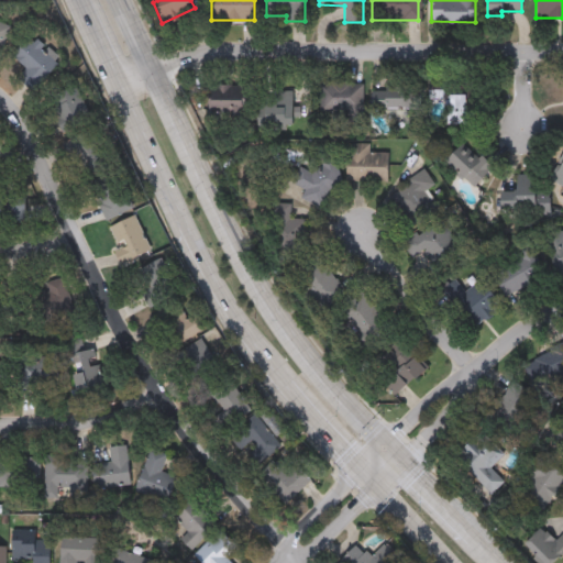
[(0,22),(12,26),(4,54),(0,52),(0,22)]
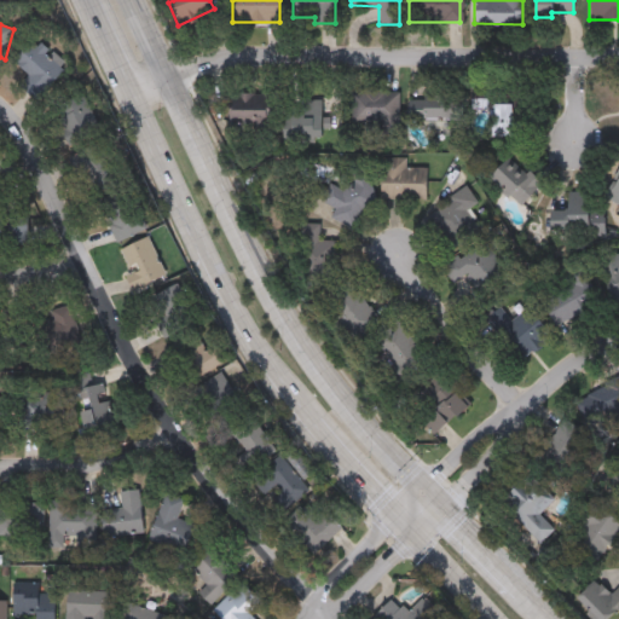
[(36,99),(21,85),(29,76),(12,59),(32,40),(64,70),(36,99)]
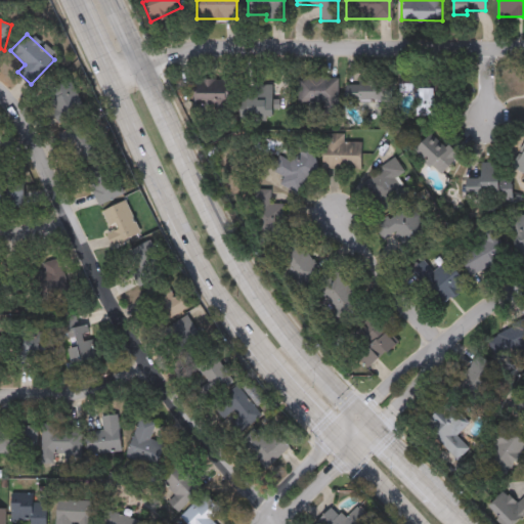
[(337,77),(337,107),(296,107),(296,76),(337,77)]
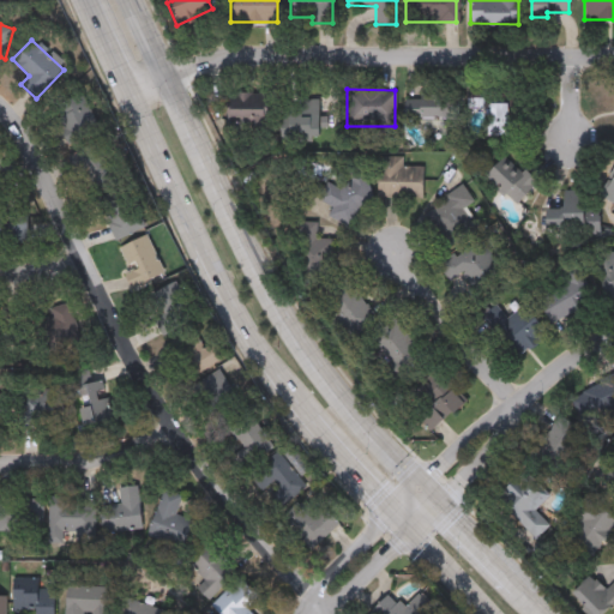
[(68,145),(52,106),(83,92),(100,132),(68,145)]
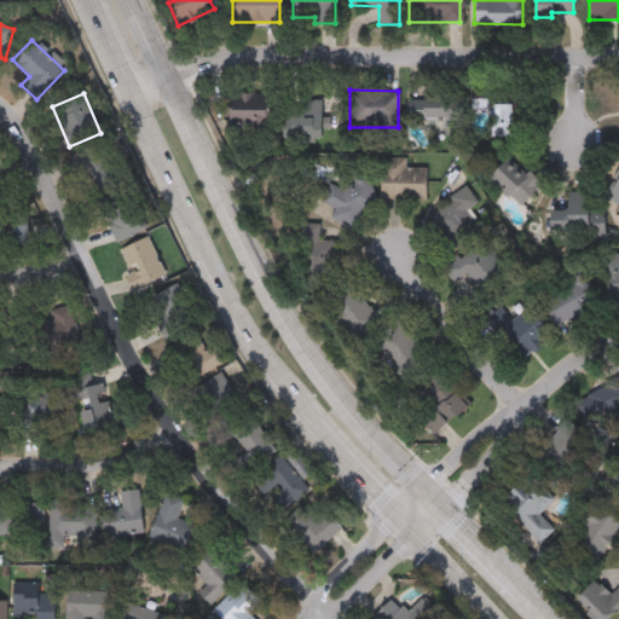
[(270,122),(230,122),(230,94),(270,94),(270,122)]
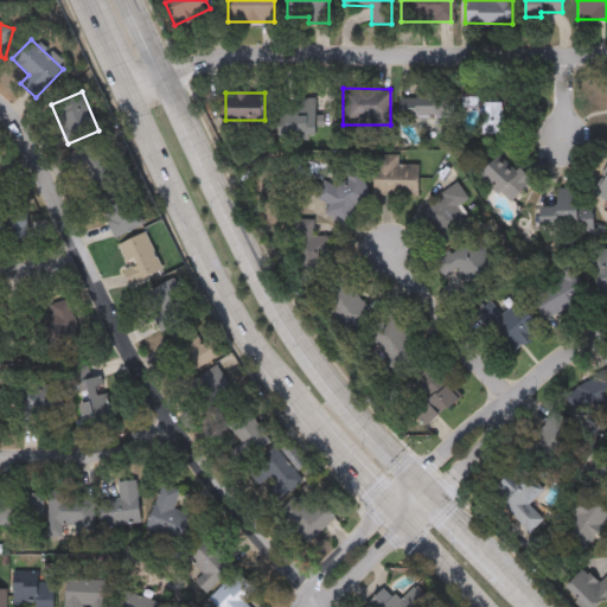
[(400,123),(400,103),(422,104),(423,93),(452,95),(451,126),(400,123)]
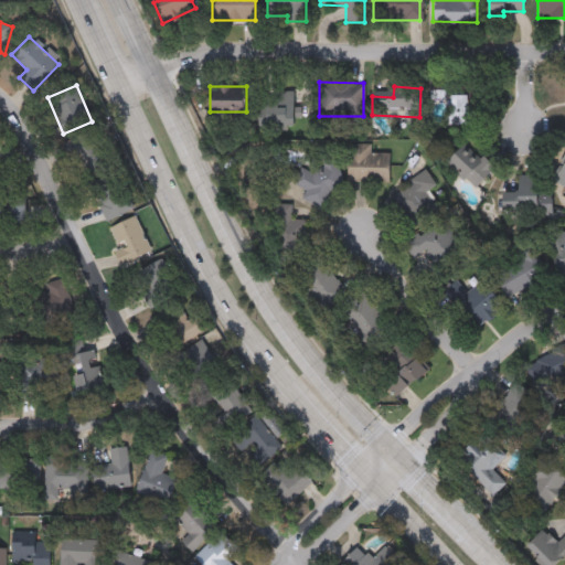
[(292,91),(292,125),(258,125),(258,91),(292,91)]
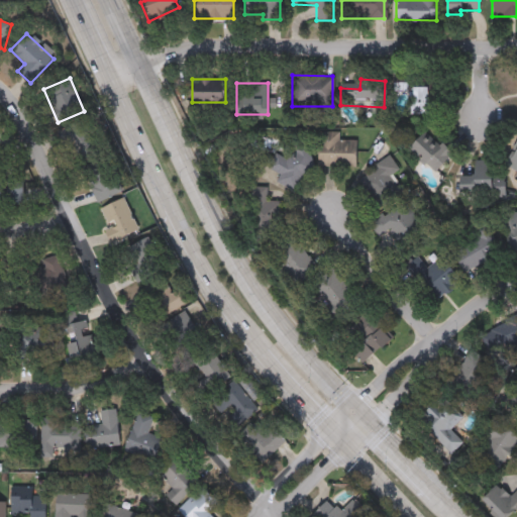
[(431,87),(431,114),(410,114),(410,87),(431,87)]
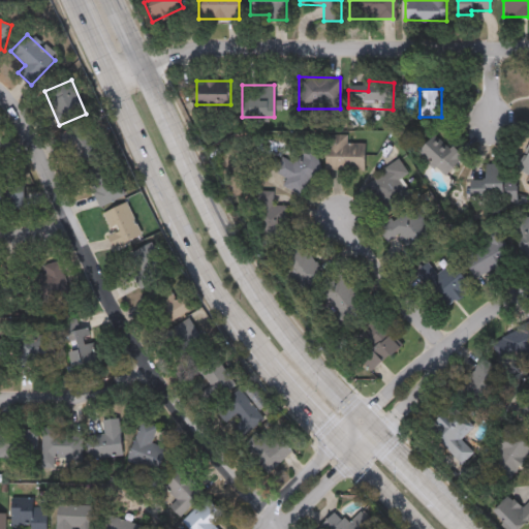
[(103,153),(78,167),(61,135),(87,122),(103,153)]
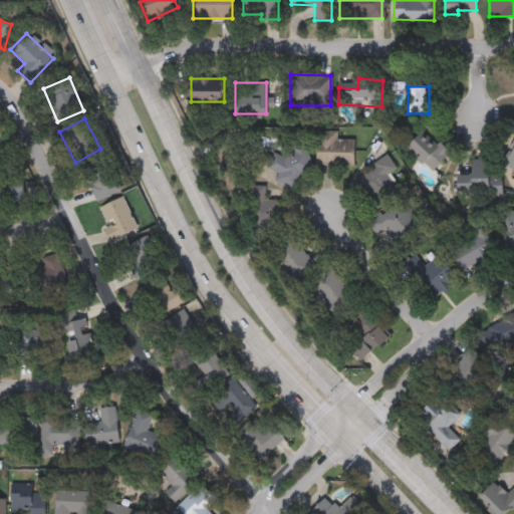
[(448,154),(431,171),(407,147),(424,130),(448,154)]
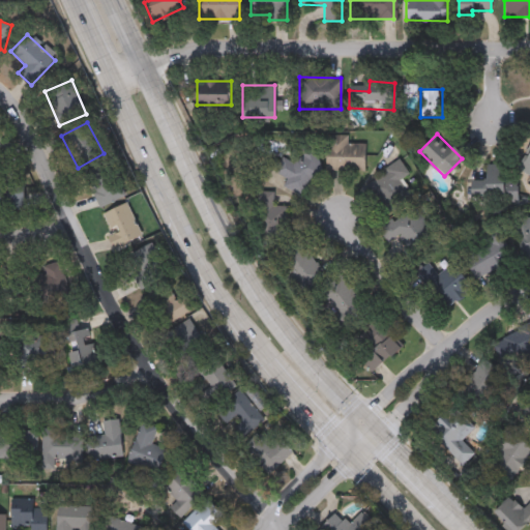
[(364,143),(364,171),(325,171),(325,136),(346,136),(346,143),(364,143)]
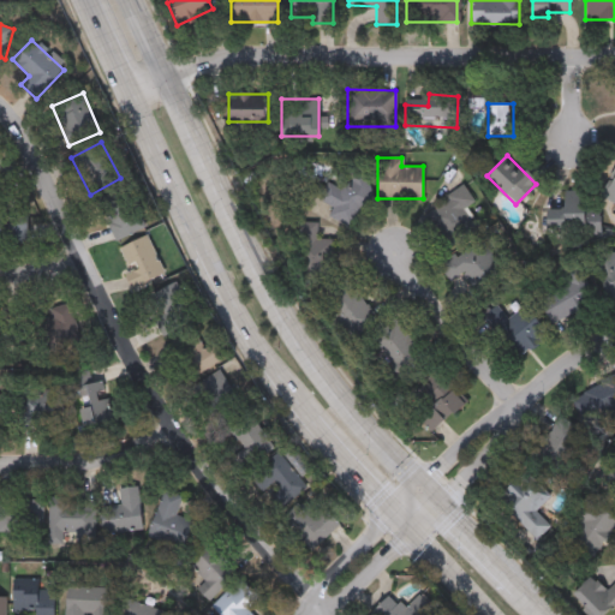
[(372,203),(354,208),(358,219),(332,226),(327,206),(324,206),(320,183),(364,171),(372,203)]
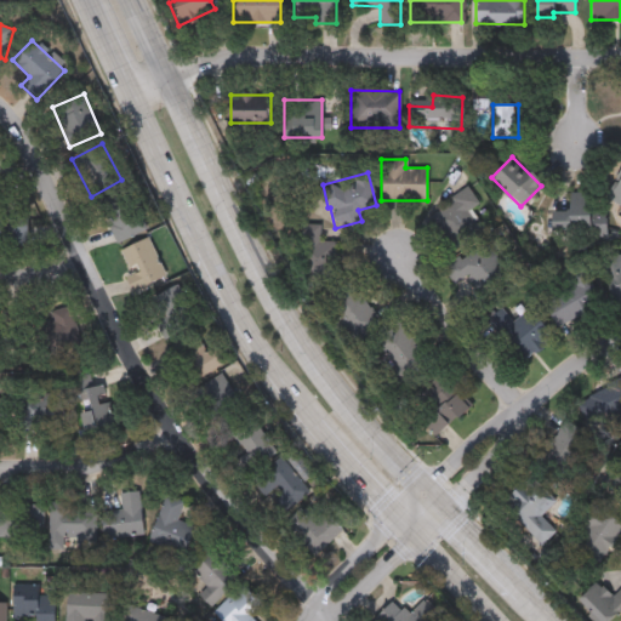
[(620,206),(609,200),(620,174),(620,206)]
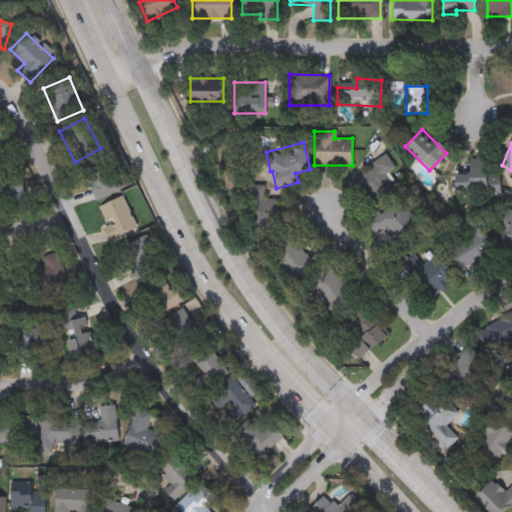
[(105,155),(122,189),(98,201),(81,167),(105,155)]
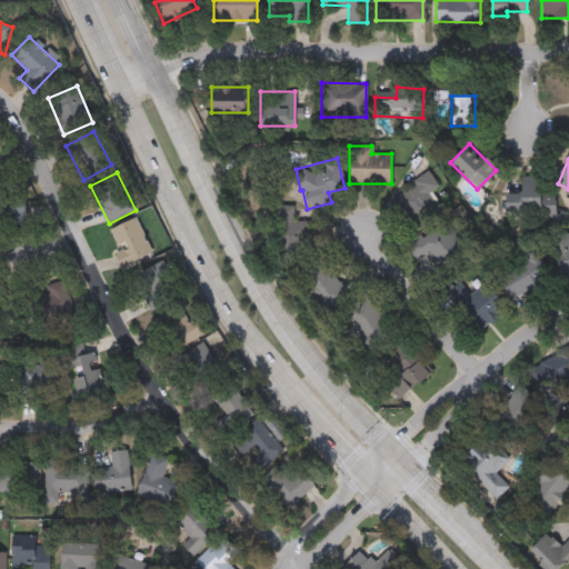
[(413,230),(391,196),(428,172),(438,188),(428,193),(440,213),(413,230)]
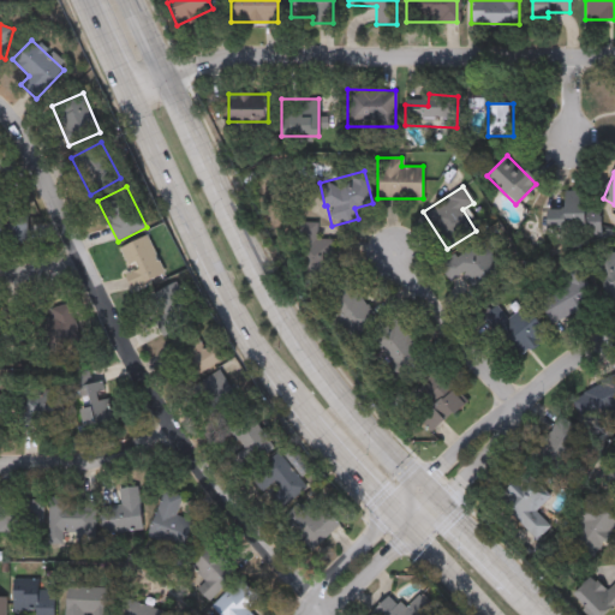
[(548,233),(547,209),(563,208),(562,191),(585,191),(586,218),(599,218),(599,231),(548,233)]
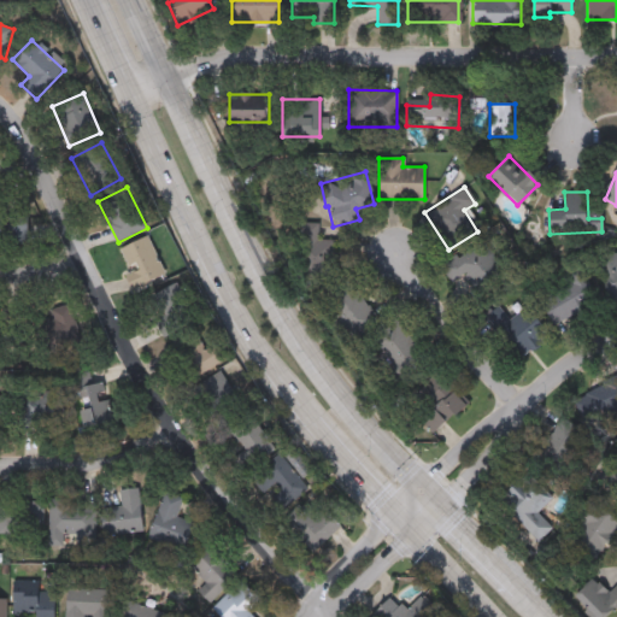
[(28,238),(0,238),(0,197),(28,197),(28,238)]
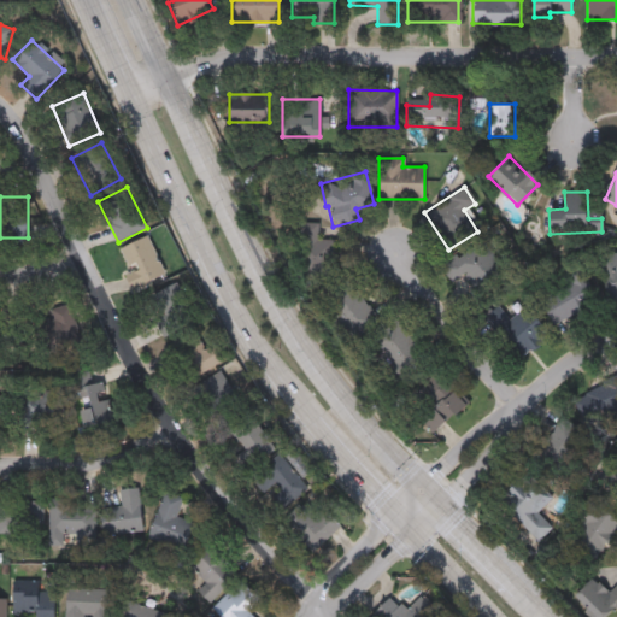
[(306,278),(306,256),(295,256),(297,223),(317,224),(317,240),(335,241),(334,280),(306,278)]
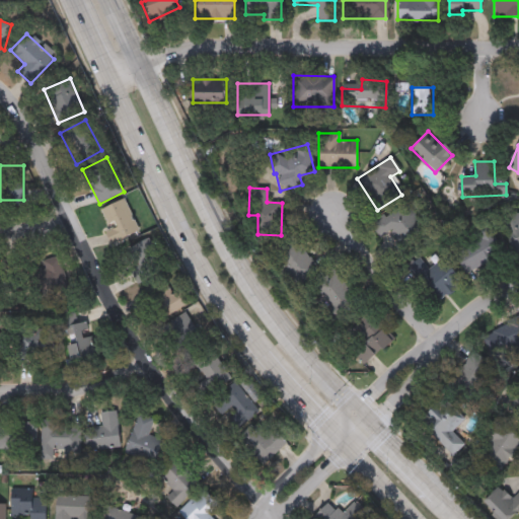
[(110,229),(101,210),(124,199),(139,230),(112,243),(105,231),(110,229)]
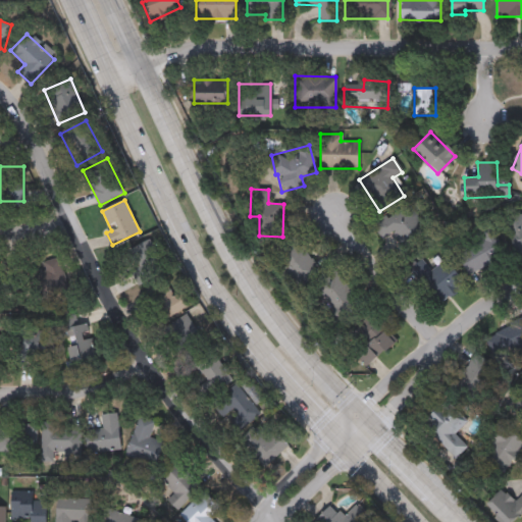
[(392,232),(382,240),(371,226),(406,201),(425,225),(401,244),(392,232)]
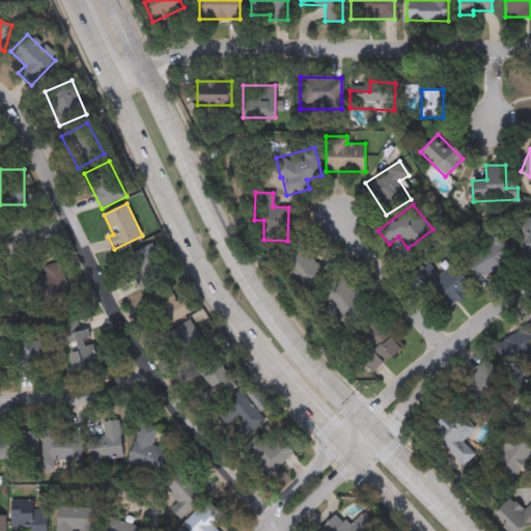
[(530,254),(524,257),(513,223),(530,218),(530,220),(530,254)]
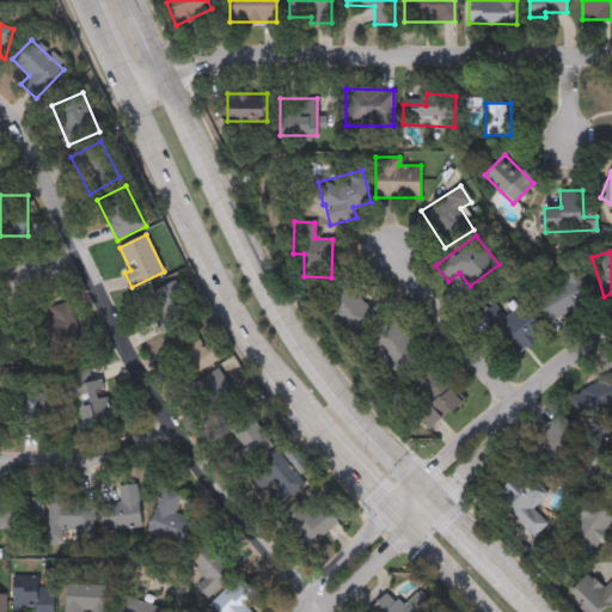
[(592,294),(550,323),(531,295),(574,267),(592,294)]
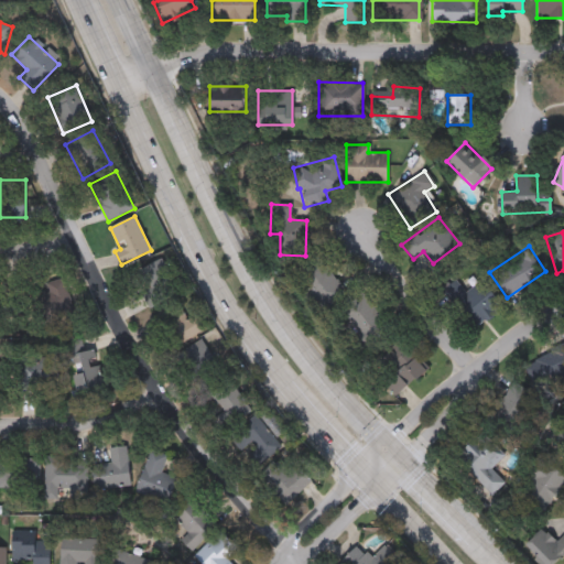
[(321,312),(296,271),(320,257),(344,297),(321,312)]
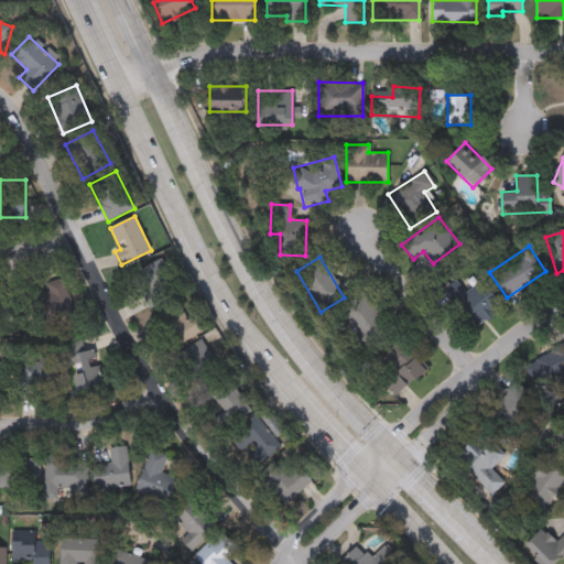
[(176,294),(153,306),(134,273),(158,261),(176,294)]
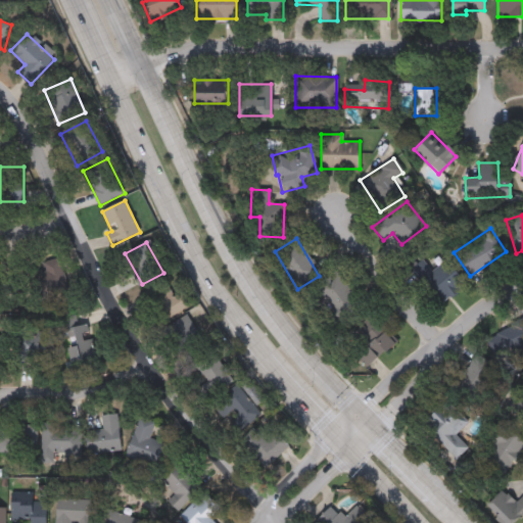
[(35,299),(30,264),(59,259),(64,295),(35,299)]
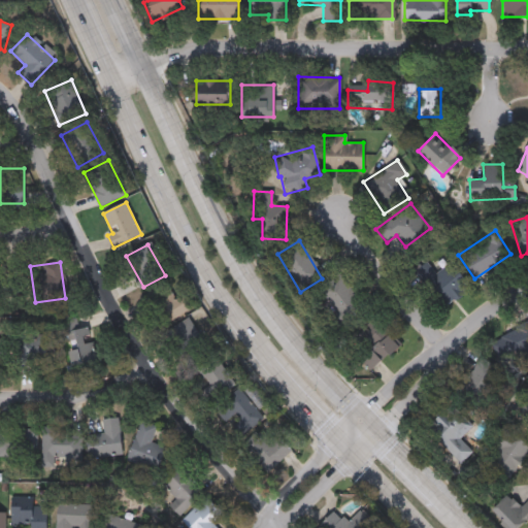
[(422,285),(451,262),(468,285),(439,307),(422,285)]
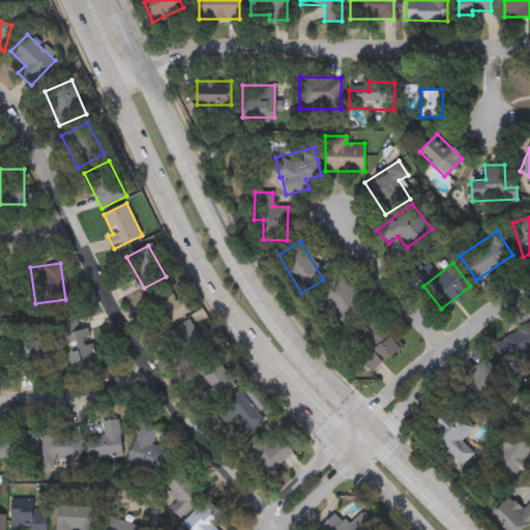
[(0,297),(0,267),(18,265),(22,294),(0,297)]
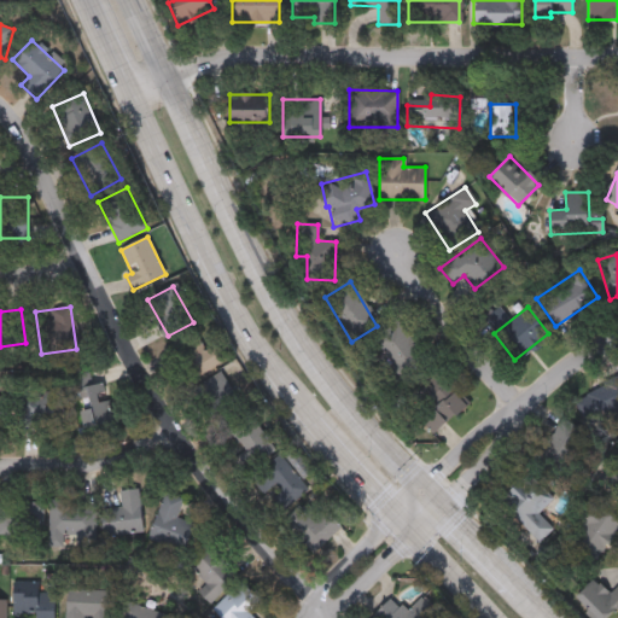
[(421,355),(397,373),(373,339),(396,322),(421,355)]
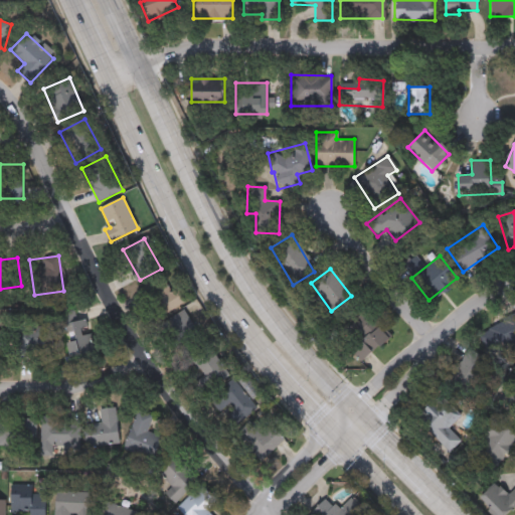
[(159,299),(182,288),(188,302),(165,312),(159,299)]
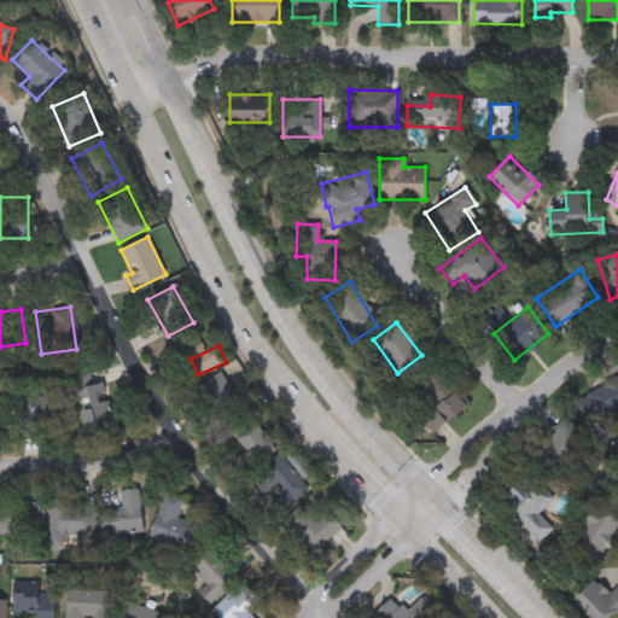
[(85,429),(82,410),(88,410),(83,375),(91,374),(92,382),(105,379),(112,424),(85,429)]
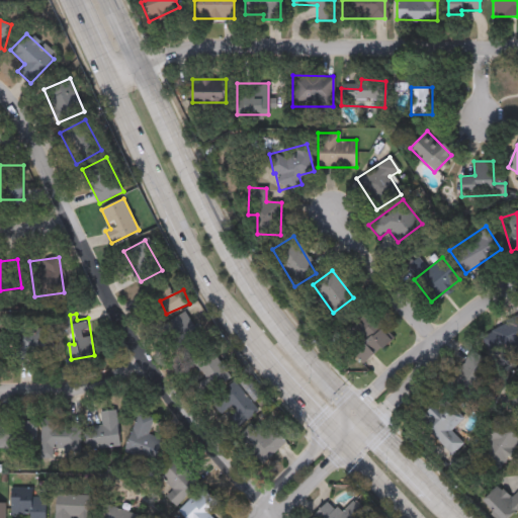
[(176,338),(171,320),(188,315),(194,332),(176,338)]
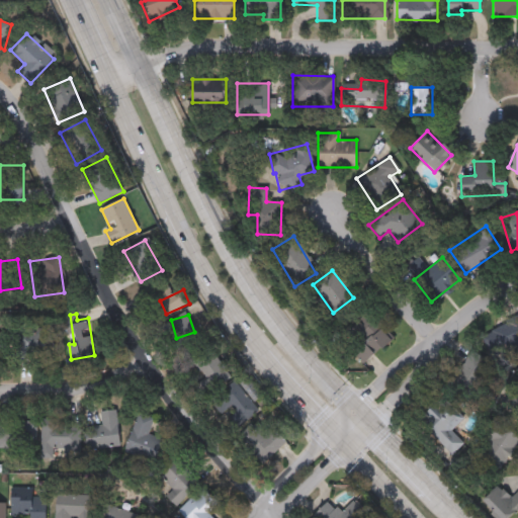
[(517,342),(497,352),(487,329),(517,316),(517,342)]
